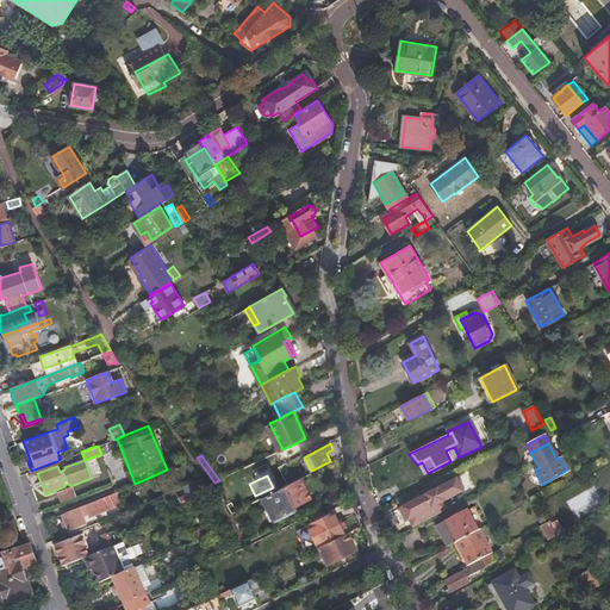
[(302,477),(288,484),(285,486),(263,497),(268,506),(263,509),(269,521),(274,518),(296,508),(312,499),(302,477)]
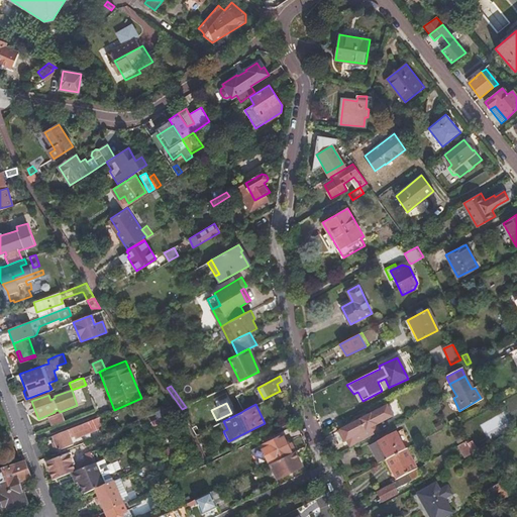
[(349,448),(380,432),(376,425),(392,417),(387,406),(337,431),(343,442),(345,441),(349,448)]
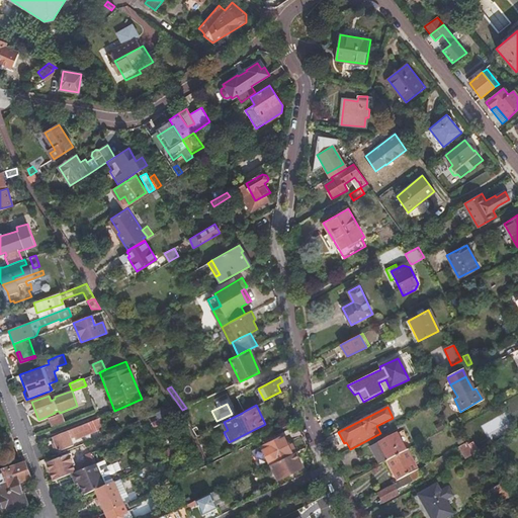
[(62,413),(48,418),(50,425),(64,421),(62,413)]
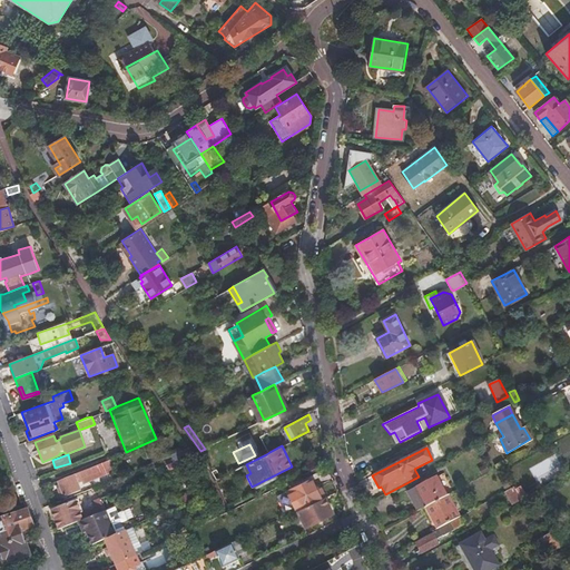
[(74,474),(76,479),(110,465),(109,459),(74,474)]
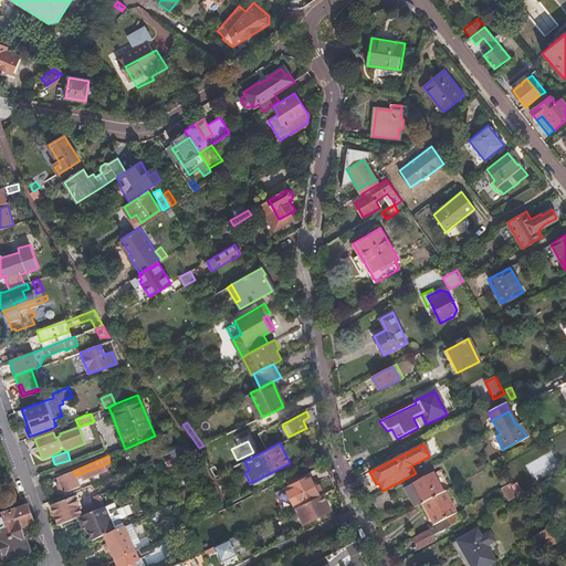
[(73,471),(58,477),(64,492),(80,486),(75,475),(73,471)]
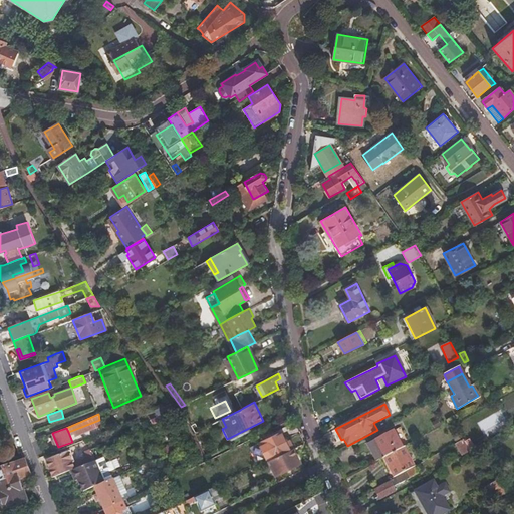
[(271,430),(260,435),(262,441),(274,436),(271,430)]
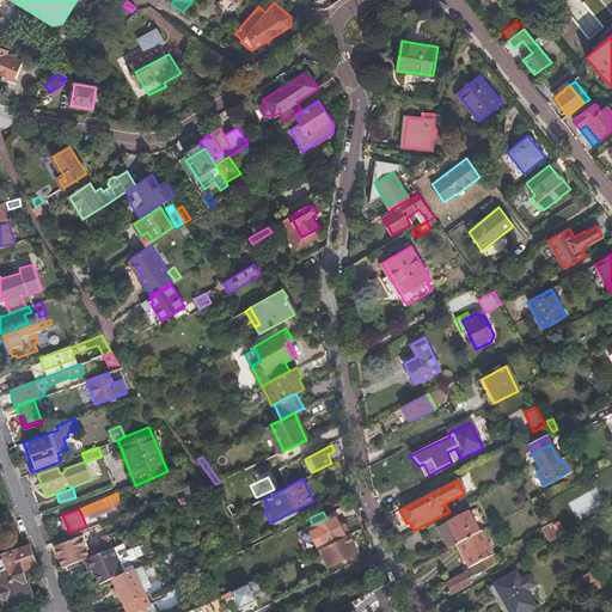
[(439,528),(448,548),(457,543),(479,531),(470,512),(448,524),(439,528)]
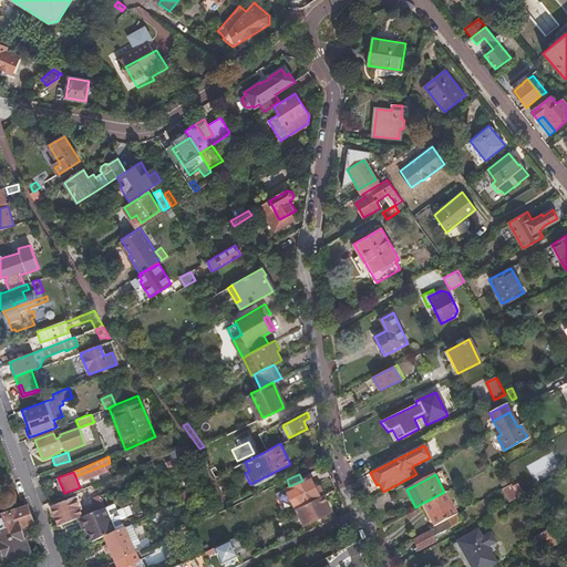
[(302,481),(289,486),(287,487),(296,507),(323,494),(319,484),(316,486),(310,476),(302,481)]
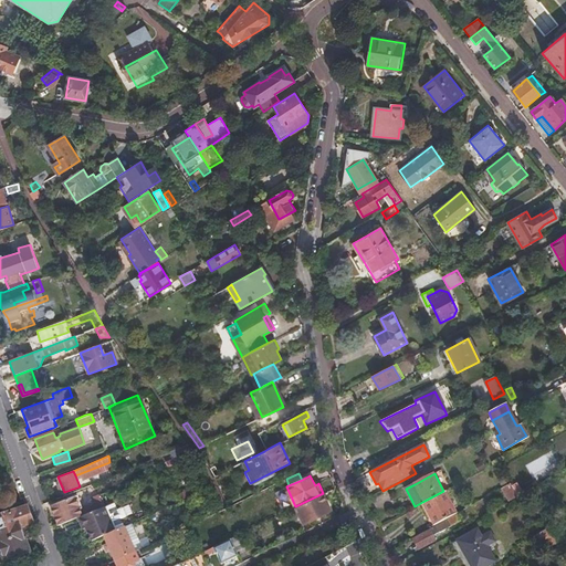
[(519,496),(511,482),(501,488),(510,502),(519,496)]
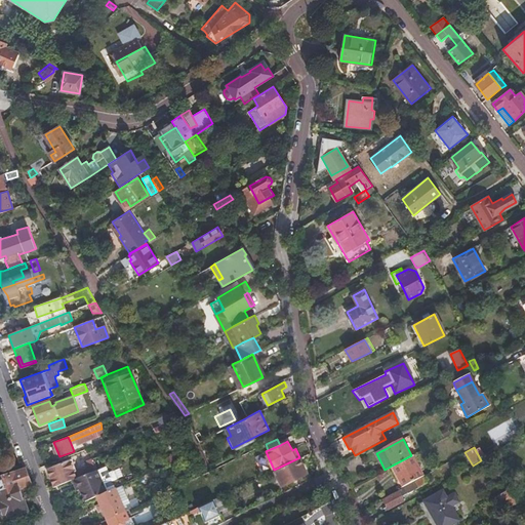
[(417,463),(412,454),(411,455),(392,466),(397,475),(417,463)]
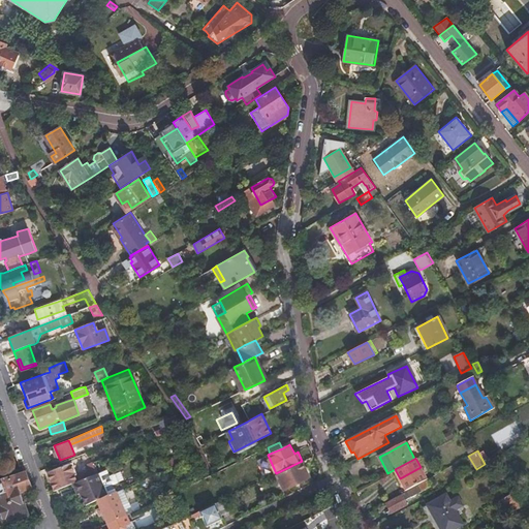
[(302,461),(276,473),(284,489),(309,476),(302,461)]
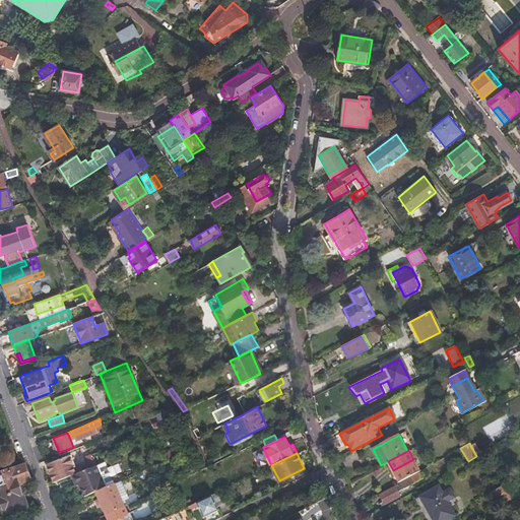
[(47,465),(54,483),(72,475),(80,472),(94,466),(92,460),(90,454),(85,456),(87,462),(73,467),(69,456),(66,457),(47,465)]
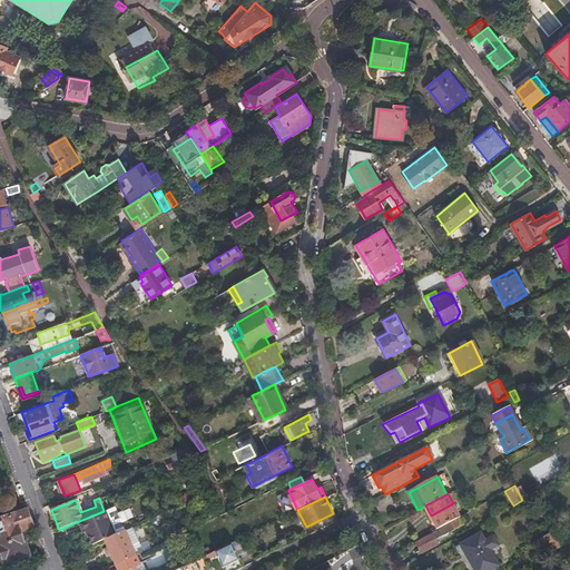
[(461,517),(453,503),(431,516),(438,528),(461,517)]
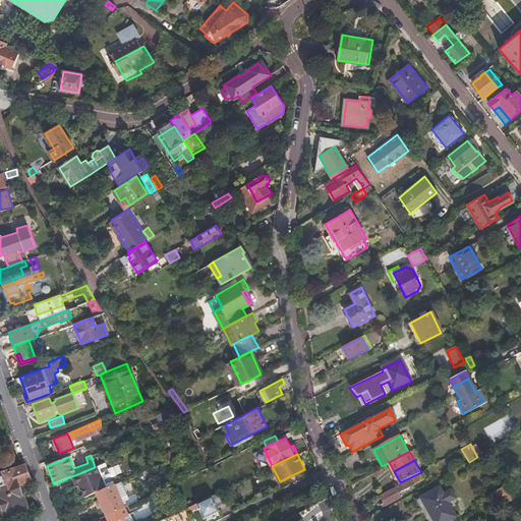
[(113,484),(114,484),(111,477),(116,475),(113,467),(108,469),(105,463),(97,466),(106,488),(113,484)]
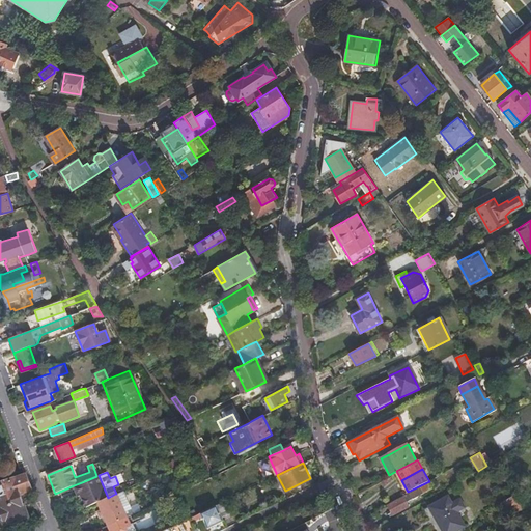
[(31,490),(25,474),(10,479),(11,481),(0,484),(0,483),(0,506),(5,523),(24,515),(17,494),(23,492),(31,490)]
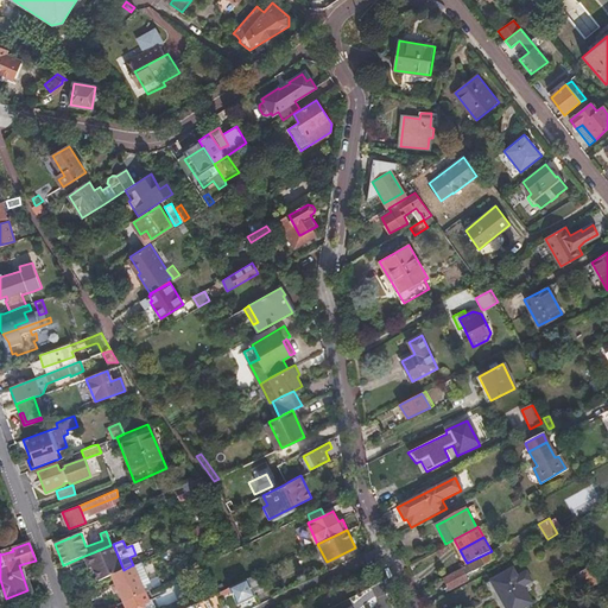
[(94,568),(100,581),(112,576),(124,570),(113,544),(111,545),(94,552),(84,556),(90,569),(94,568)]
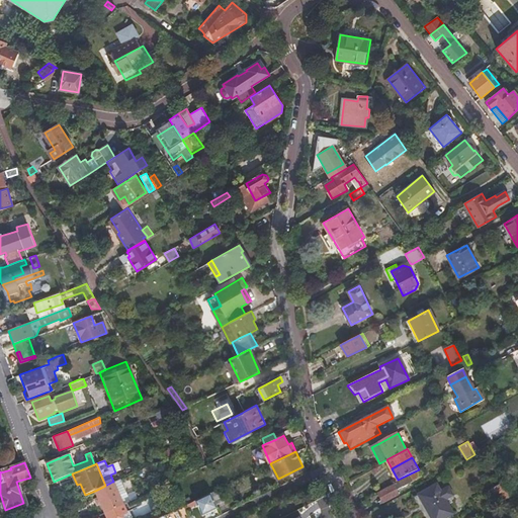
[(420,471),(419,470),(378,494),(382,503),(398,494),(396,490),(402,487),(403,488),(422,477),(421,476),(424,473),(422,470),(420,471)]
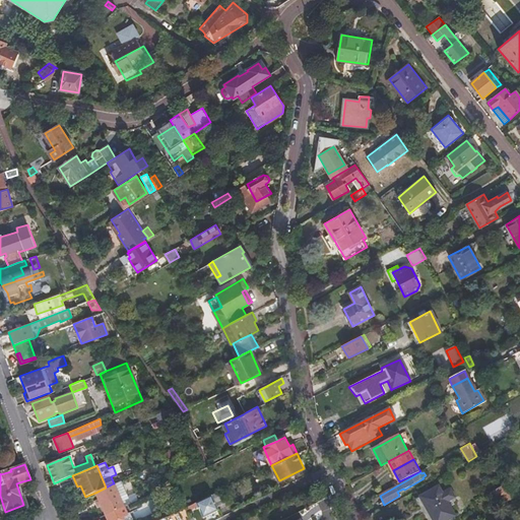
[(113,483),(124,507),(137,500),(134,493),(127,496),(120,480),(114,483),(113,483)]
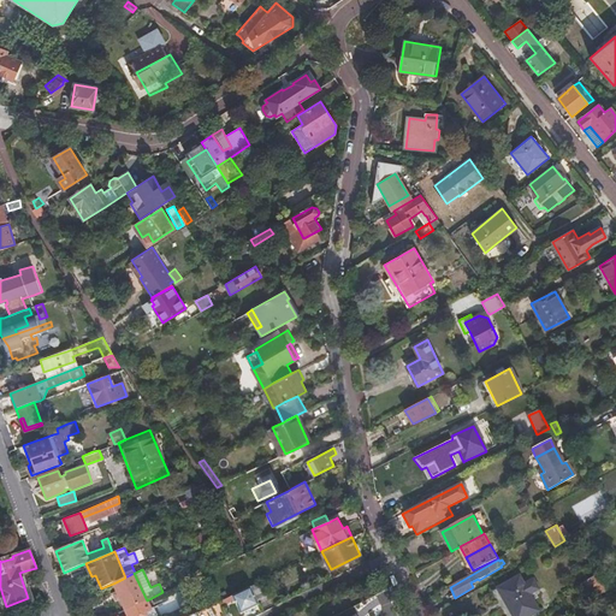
[(147,600),(134,573),(125,578),(113,584),(117,593),(120,599),(125,610),(147,600)]
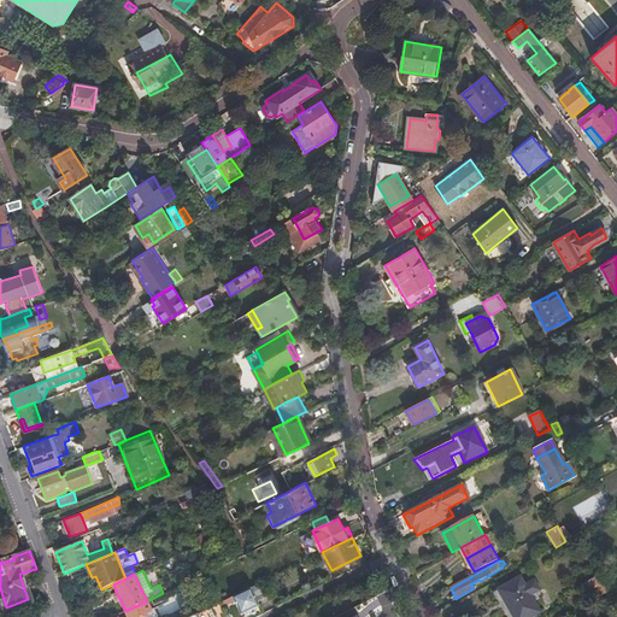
[(598,574),(593,576),(594,579),(583,583),(589,592),(595,589),(600,597),(609,591),(598,574)]
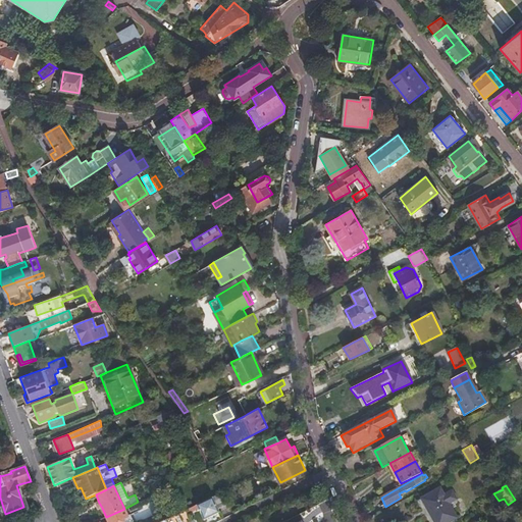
[(439,488),(422,499),(430,512),(428,514),(433,521),(450,521),(458,518),(439,488)]
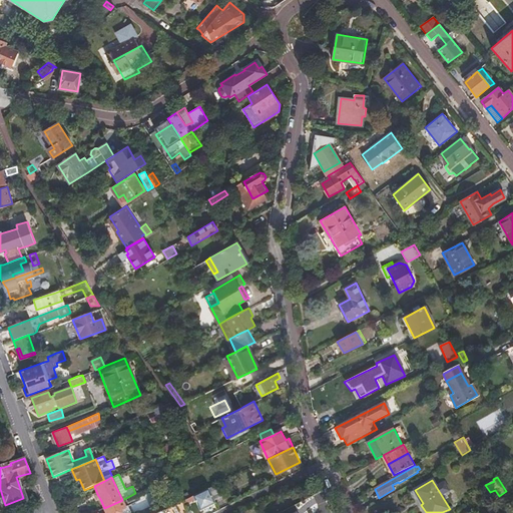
[(215,485),(208,488),(214,500),(222,497),(215,485)]
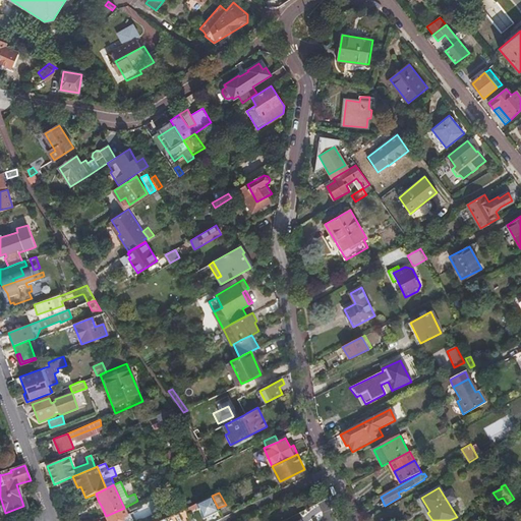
[(212,496),(193,505),(195,509),(198,507),(204,519),(219,511),(218,508),(212,496)]
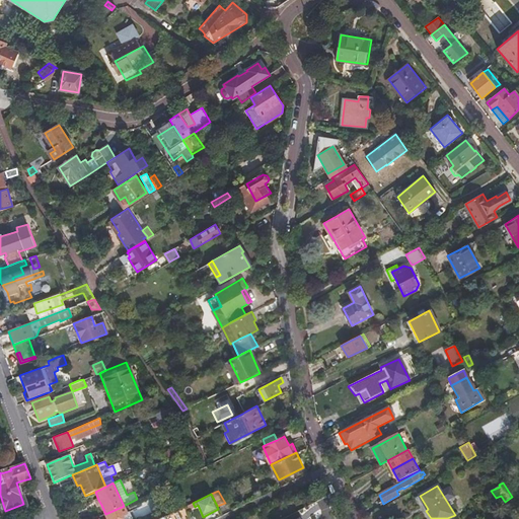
[(191,498),(182,502),(184,507),(187,507),(193,503),(191,498)]
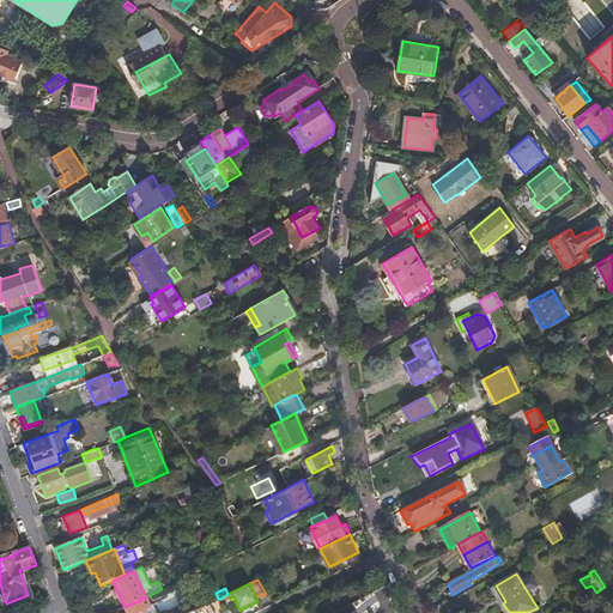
[(437,592),(423,598),(425,600),(428,604),(439,598),(437,592)]
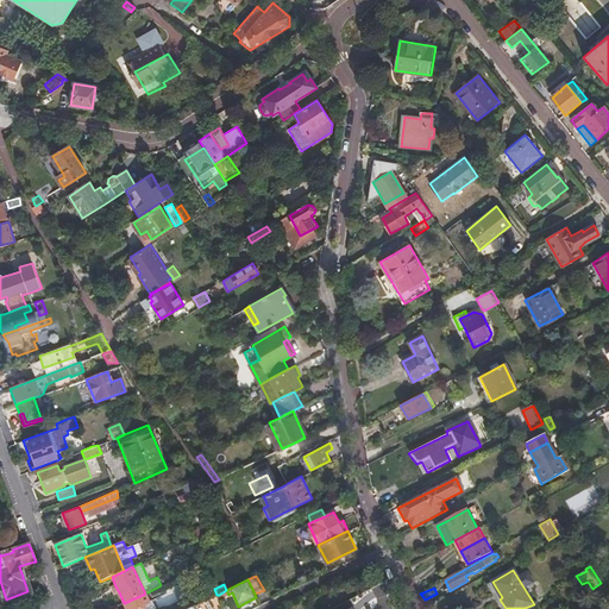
[(608,592),(608,594),(589,607),(590,608),(592,608),(594,608),(603,608),(608,606),(608,592)]
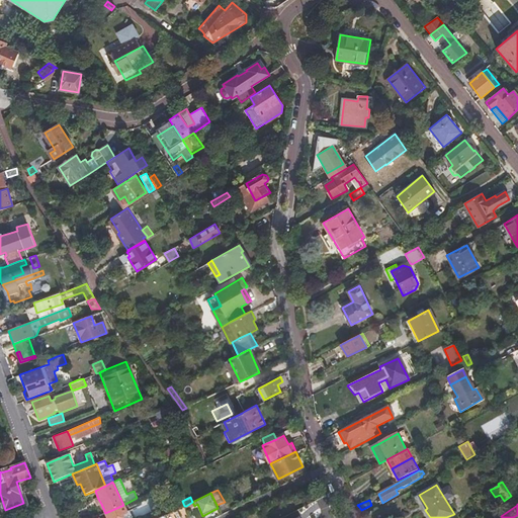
[(130,517),(132,517),(128,510),(126,512),(123,505),(105,513),(106,516),(106,517),(130,517)]
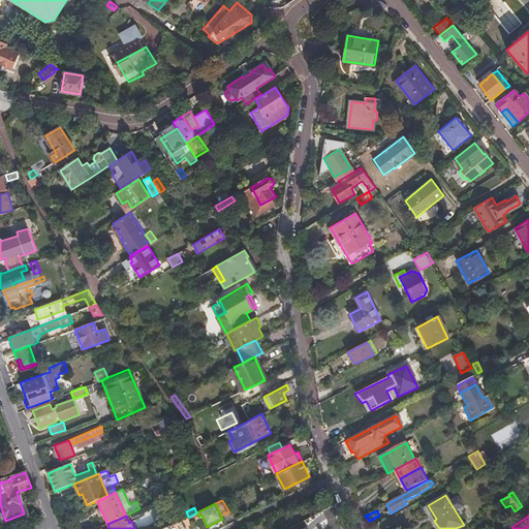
[(195,528),(190,517),(188,517),(168,526),(168,528),(195,528)]
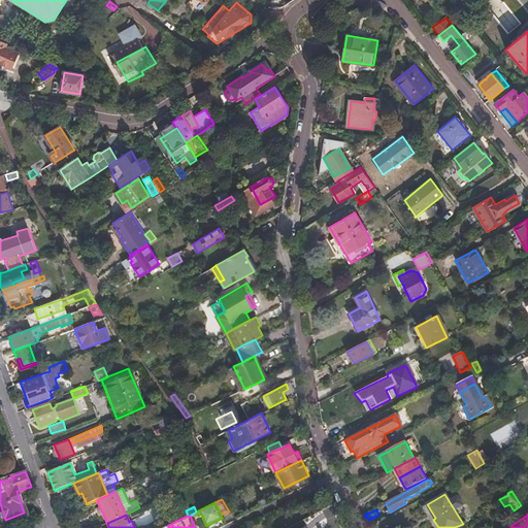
[(305,527),(309,526),(305,518),(285,527),(305,527)]
